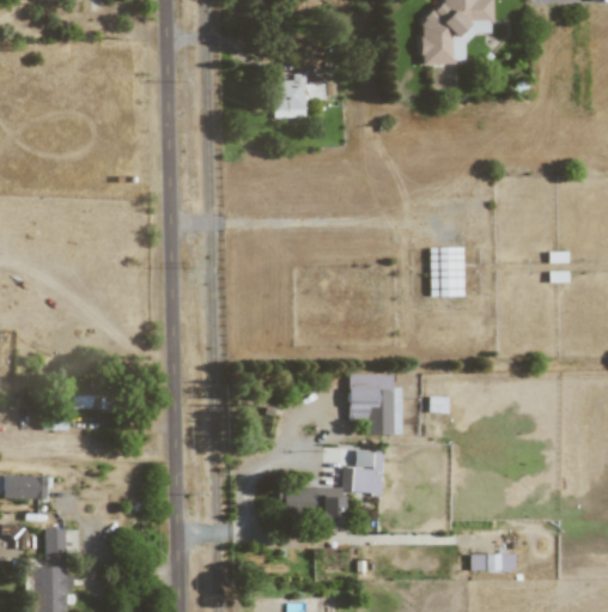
[(443,0),(443,8),(421,8),(421,62),(466,62),(466,34),(492,34),(492,0),(443,0)]
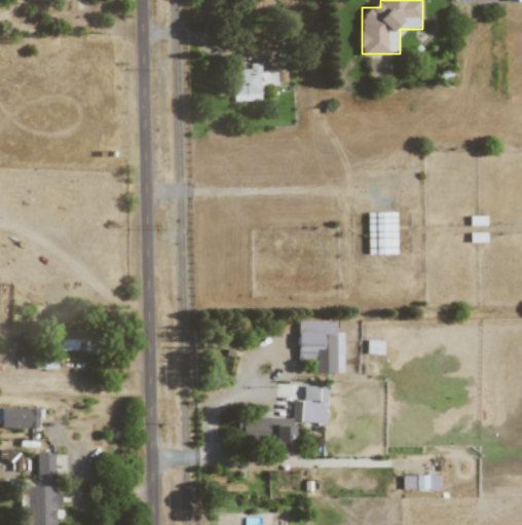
[(280,72),(262,72),(262,63),(252,63),(252,69),(235,69),(235,101),(263,100),(263,85),(280,85),(280,72)]
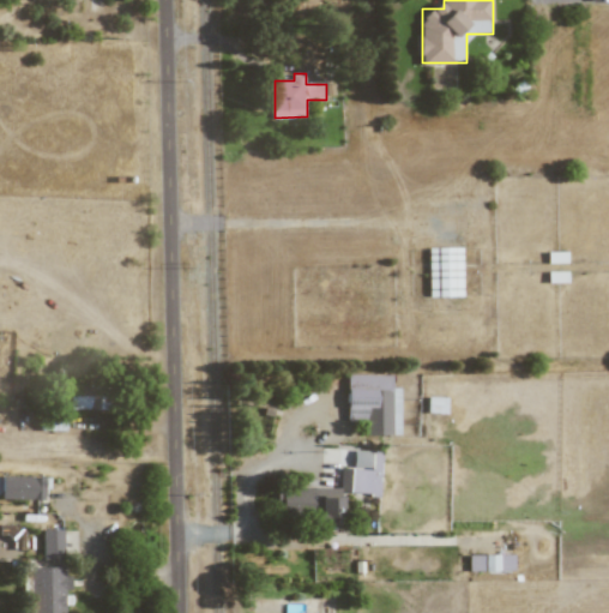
[(465,295),(464,247),(430,247),(432,296),(465,295)]
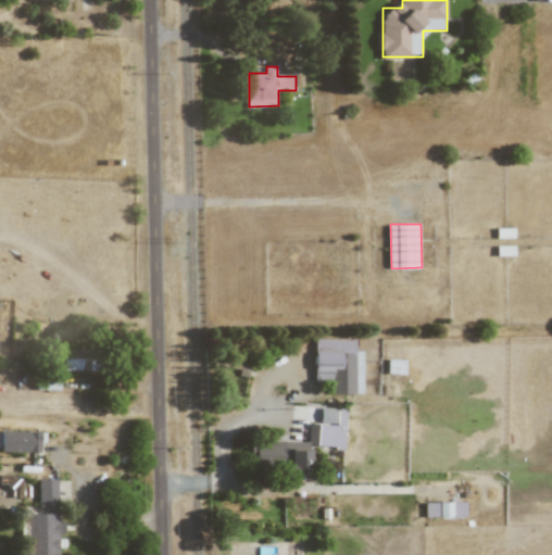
[(499,237),(516,237),(516,228),(499,229),(499,237)]
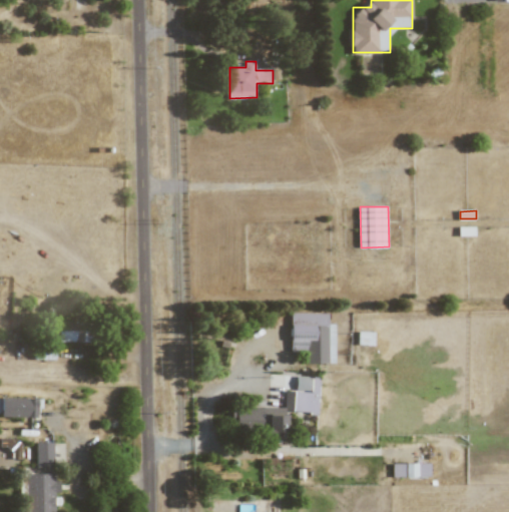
[(336,363),(337,324),(330,324),(330,313),(293,313),(292,350),(307,351),(307,363),(336,363)]
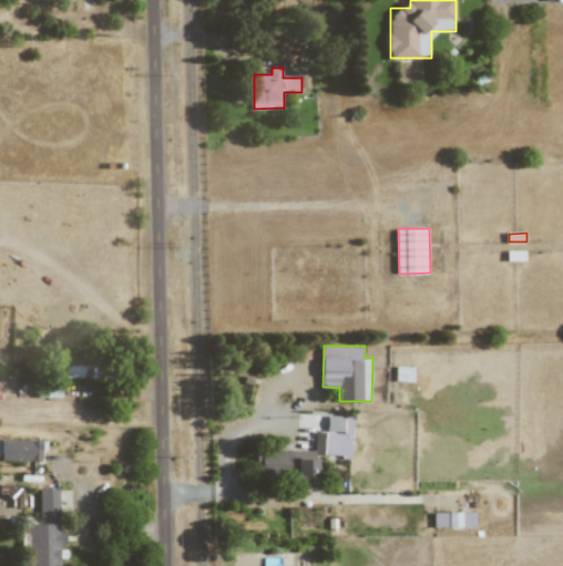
[(65,366),(67,378),(101,377),(101,364),(65,366)]
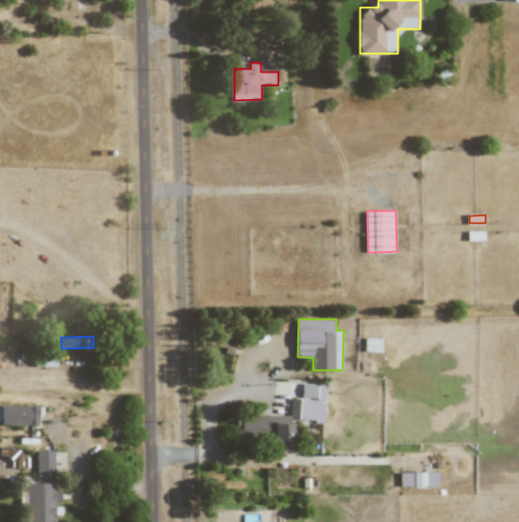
[(326,383),(303,383),(303,398),(292,398),(291,418),(238,417),(238,436),(271,437),(271,440),(292,441),(292,420),(325,421),(326,383)]
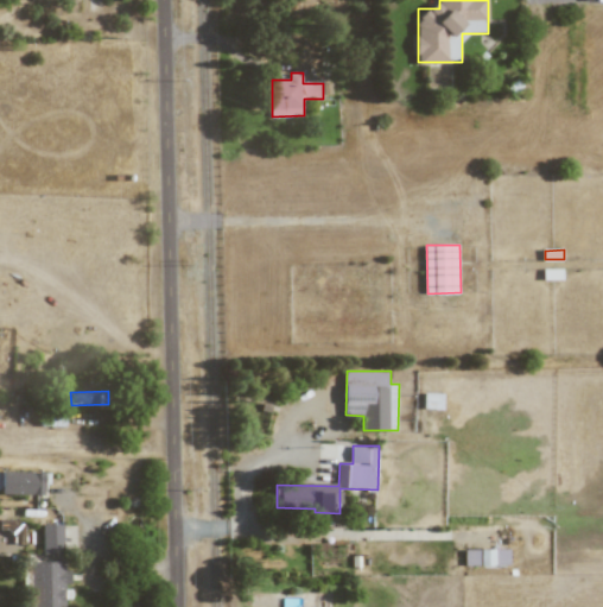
[(4,493),(45,494),(46,472),(4,470),(4,493)]
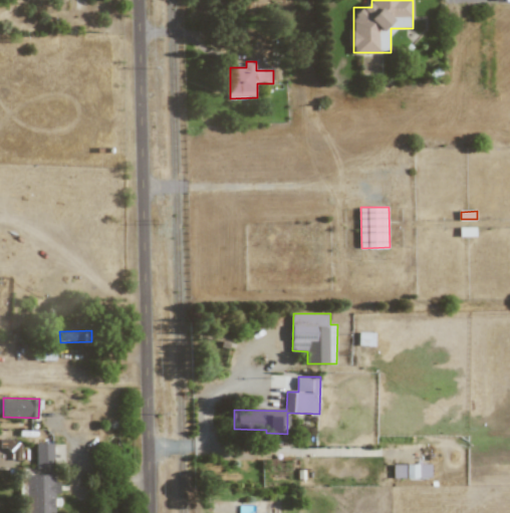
[(56,468),(55,443),(38,444),(38,468),(56,468)]
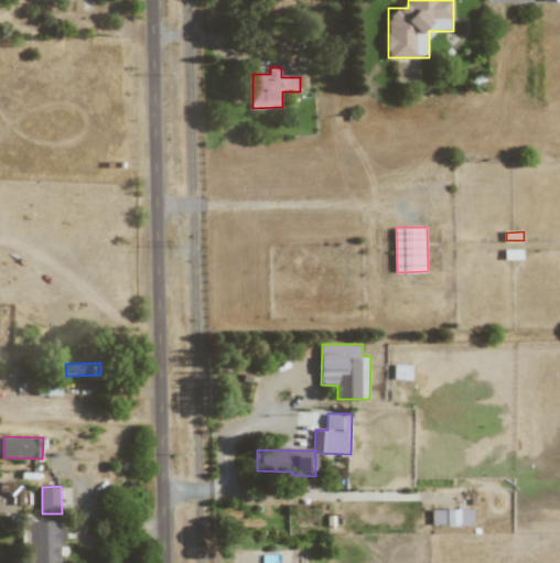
[(474,509),(433,510),(433,524),(474,523),(474,509)]
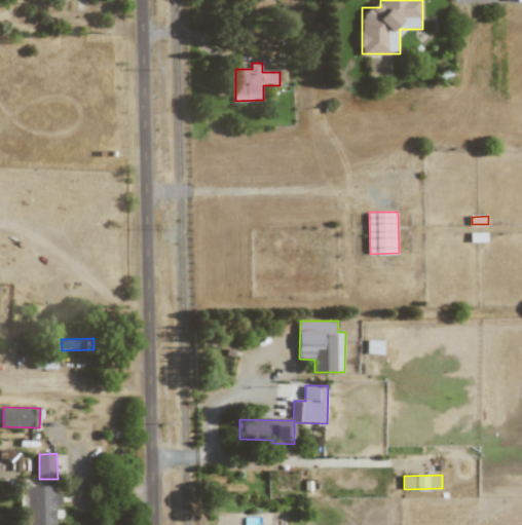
[(58,524),(58,504),(63,504),(63,492),(58,492),(58,485),(28,485),(29,524),(58,524)]
